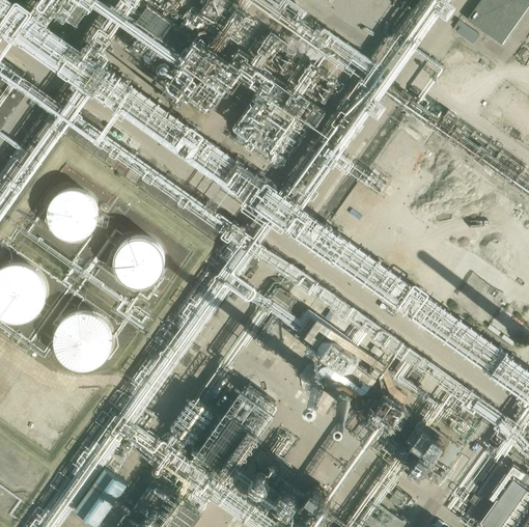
[(136,0),(126,15),(175,51),(187,34),(163,17),(174,0),(136,0)]
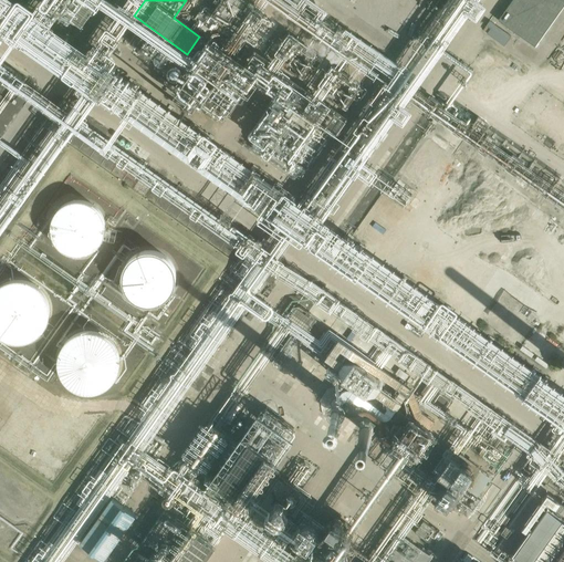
[(563,4),(563,0),(512,0),(495,23),(532,50),(563,4)]
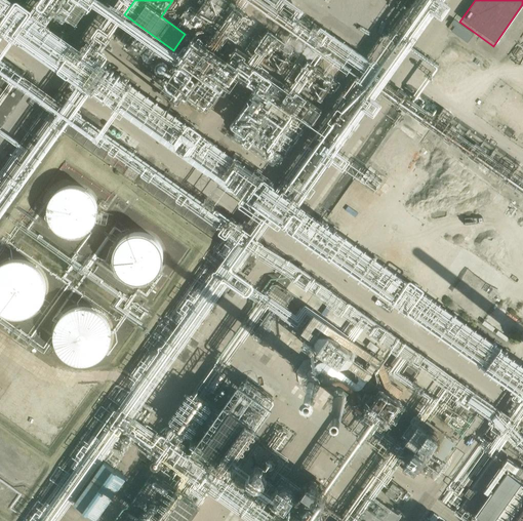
[(469,37),(452,25),(446,32),(463,44),(469,37)]
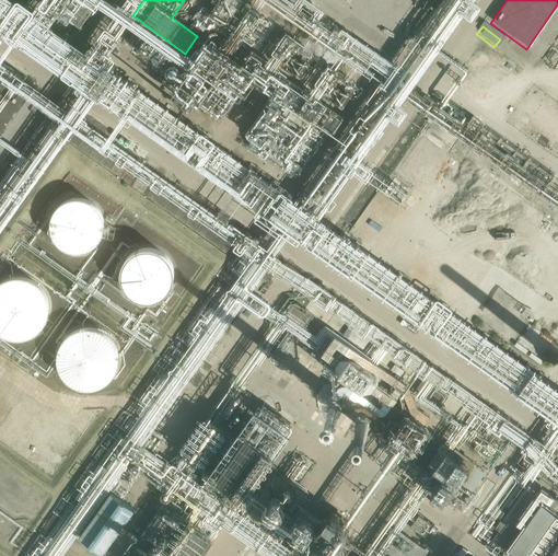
[(48,231),(54,243),(65,252),(78,254),(91,250),(101,240),(104,228),(102,213),(93,204),(81,198),(68,199),(56,206),(49,218),(48,231)]
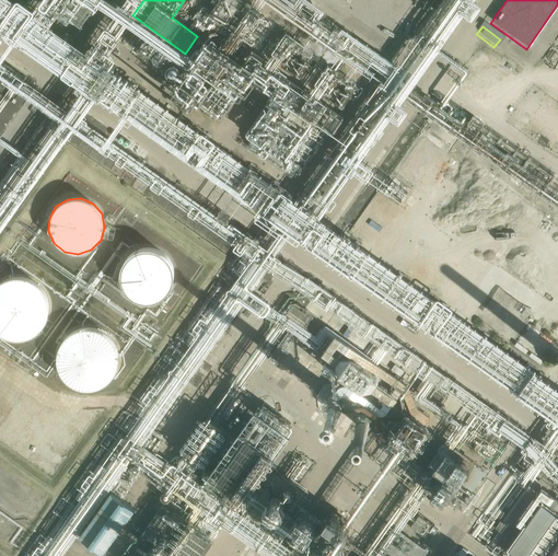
[(119,282),(125,296),(136,303),(149,305),(161,302),(171,292),(175,279),(173,266),(164,255),(152,250),(138,251),(127,258),(119,269),(119,282)]
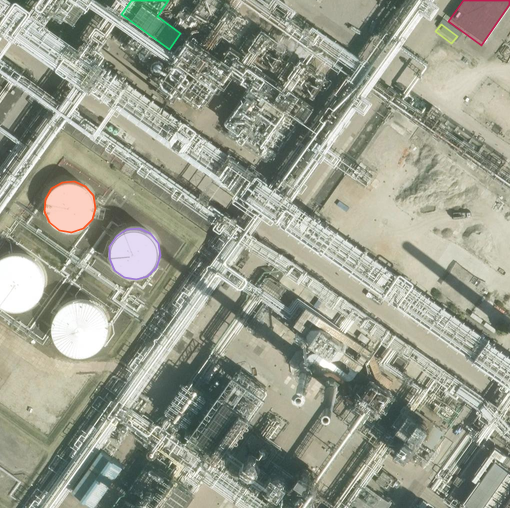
[(0,305),(14,310),(29,307),(40,296),(43,281),(38,266),(25,257),(10,256),(0,262),(0,305)]
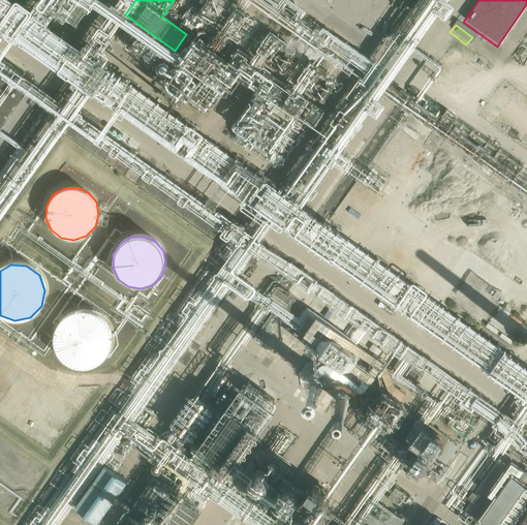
[(364,360),(364,314),(308,279),(305,279),(305,275),(300,272),(300,286),(297,286),(326,305),(329,305),(324,310),(319,310),(323,320),(323,321),(306,311),(300,321),(302,327),(300,331),(303,331),(303,332),(313,354),(345,374),(350,372),(364,380),(364,387),(369,387),(375,375),(373,370),(365,373),(363,367),(355,363),(364,360)]
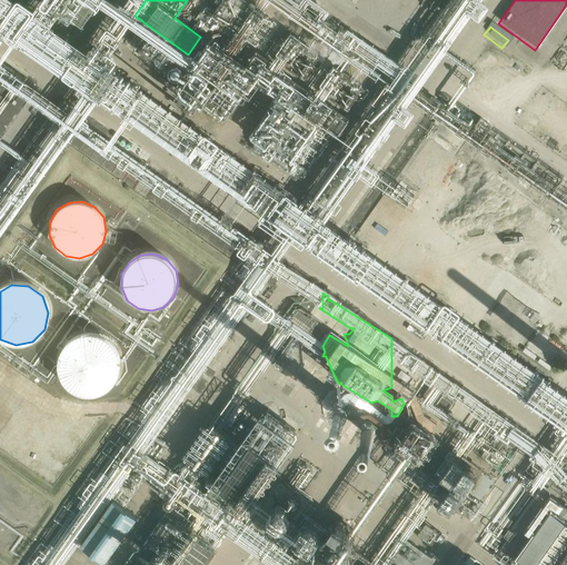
[(190,352),(156,407),(162,410),(152,408),(150,418),(150,419),(146,426),(153,428),(156,424),(152,422),(163,424),(165,423),(168,406),(179,408),(246,303),(232,294),(229,299),(220,297),(220,298),(209,317),(211,305),(189,340),(187,349),(190,352)]
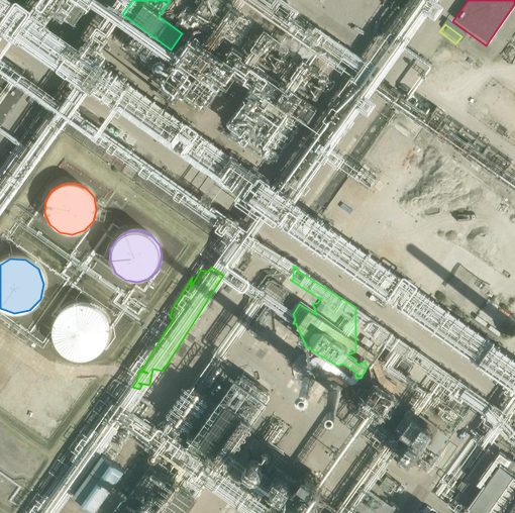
[(411,291),(413,292),(416,290),(405,278),(399,283),(408,294),(411,291)]
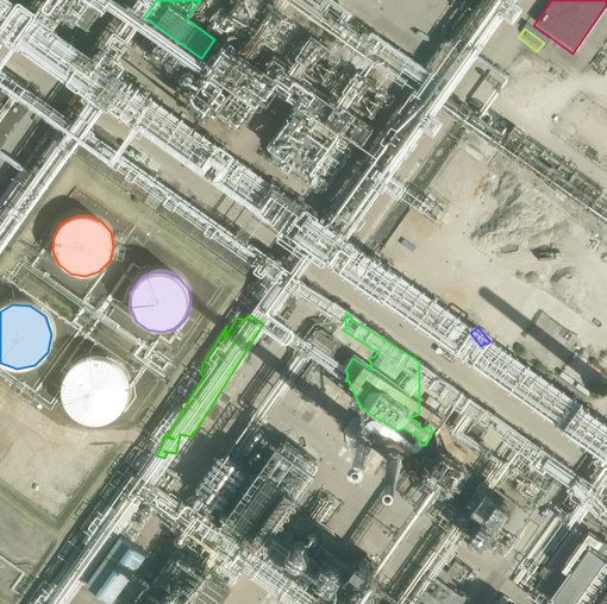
[(539,331),(523,353),(586,401),(602,378),(539,331)]
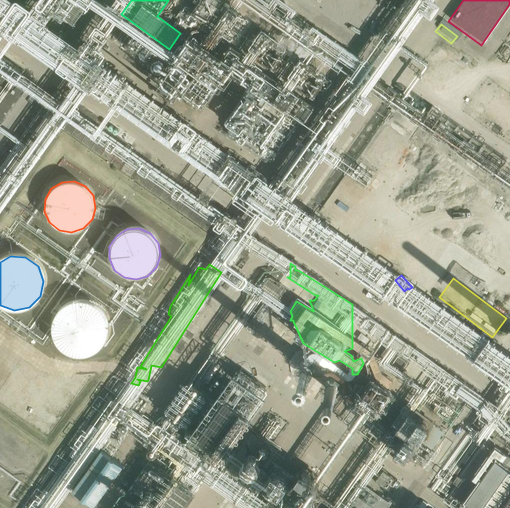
[(53,335),(58,346),(68,354),(80,356),(92,352),(101,343),(104,331),(102,319),(94,310),(83,305),(71,305),(60,312),(54,322),(53,335)]
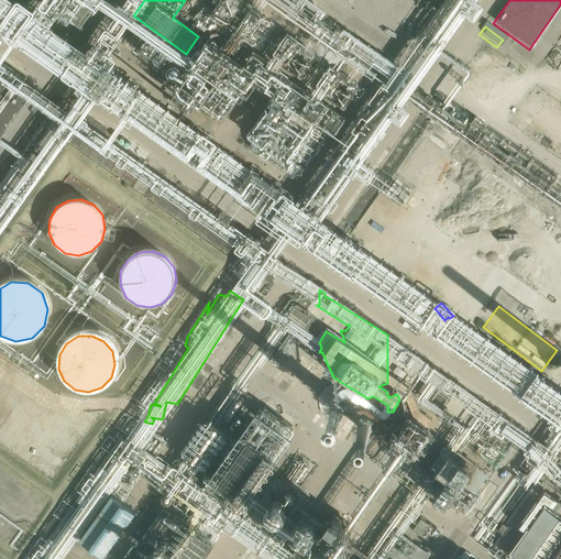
[(494,359),(499,351),(479,337),(479,357),(475,357),(474,357),(473,357),(473,363),(480,368),(480,360),(481,358),(488,358),(488,354),(494,354),(494,359)]
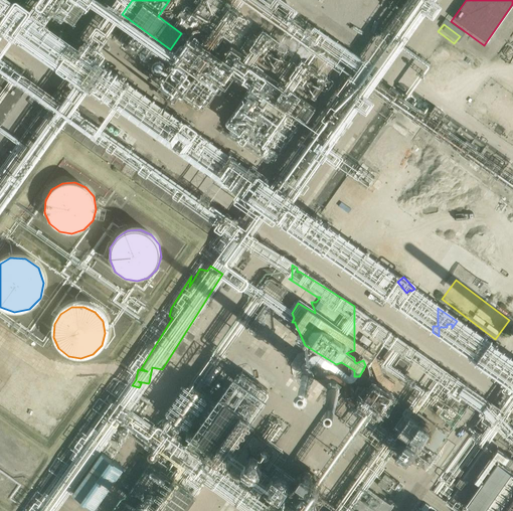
[(469,343),(460,350),(472,364),(476,360),(471,353),(474,350),(469,343)]
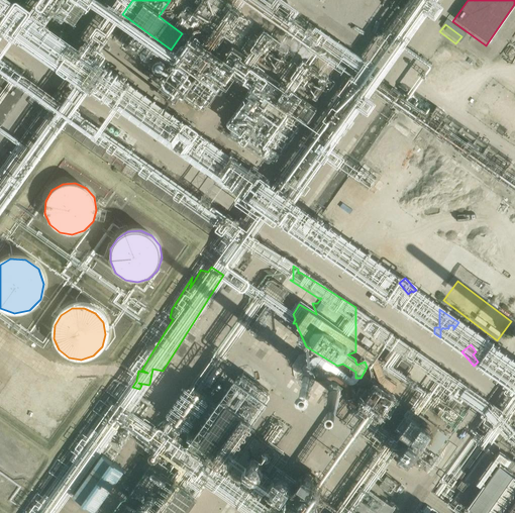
[(223,386),(186,441),(212,458),(249,404),(223,386)]
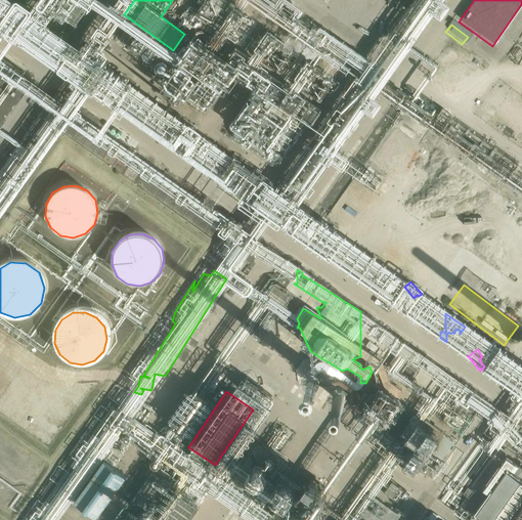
[(435,438),(435,437),(435,434),(433,432),(432,430),(430,430),(427,429),(424,430),(422,430),(421,432),(419,434),(418,437),(419,441),(421,443),(423,445),(426,446),(430,445),(433,443),(435,441),(435,438)]
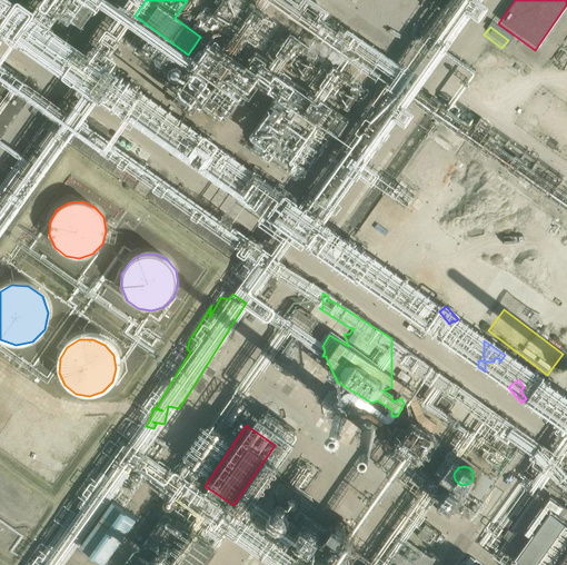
[(478,484),(481,486),(479,491),(484,493),(490,482),(481,477),(478,484)]
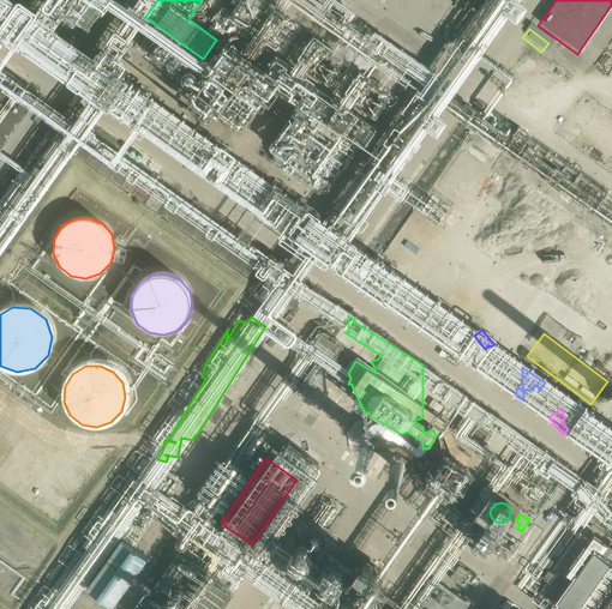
[(493,536),(493,532),(492,530),(491,529),(487,526),(484,525),(480,525),(477,528),(473,531),(472,535),(473,540),(474,543),(478,546),(481,547),(486,546),(490,544),(492,541),(493,538),(493,536)]
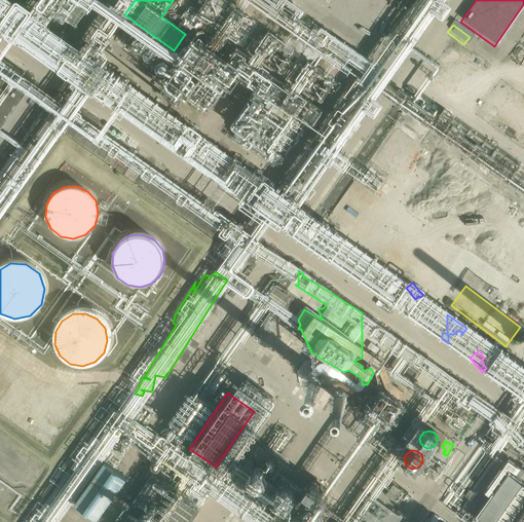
[(74,507),(95,521),(97,521),(125,481),(103,465),(74,507)]
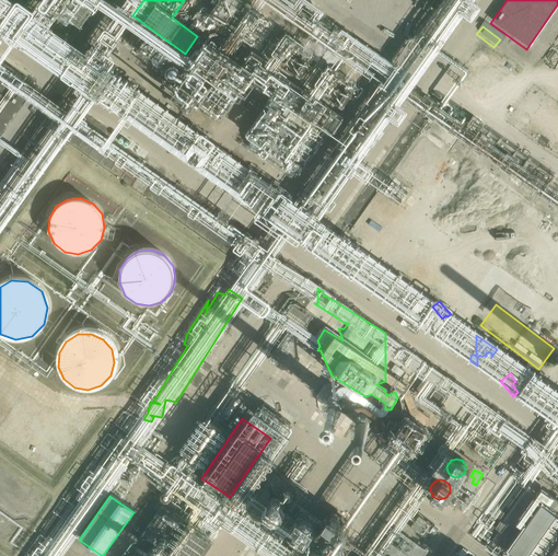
[(557,555),(557,520),(538,506),(503,555),(557,555)]
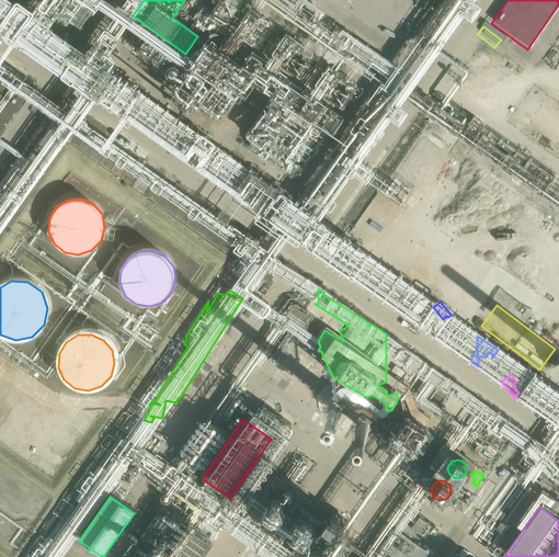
[(196,556),(201,550),(177,534),(161,556),(196,556)]
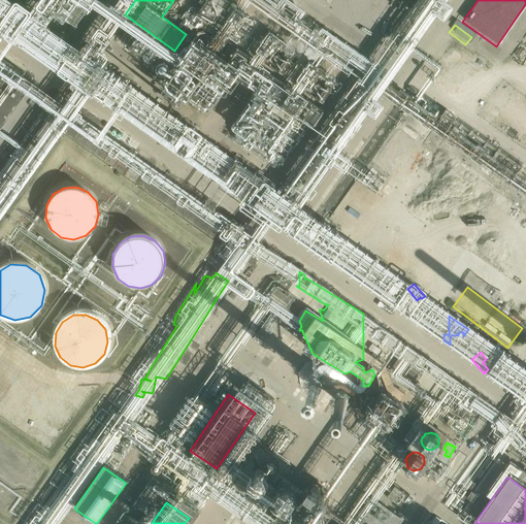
[(401,523),(374,503),(360,523),(401,523)]
